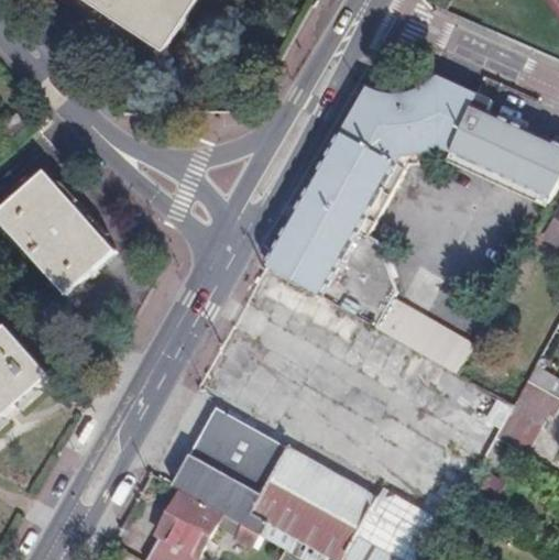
[(112,0),(162,33),(184,0),(112,0)]
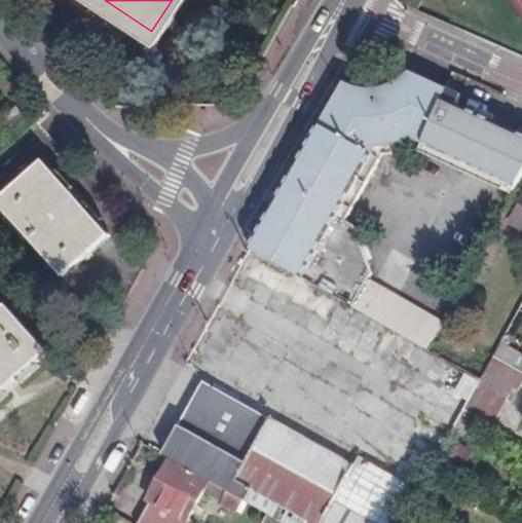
[(291,169),(282,184),(291,188),(345,92),(357,96),(367,97),(379,96),(390,91),(400,87),(408,80),(441,96),(445,85),(438,82),(406,67),(401,73),(387,81),(371,84),(356,83),(342,77),(291,169)]
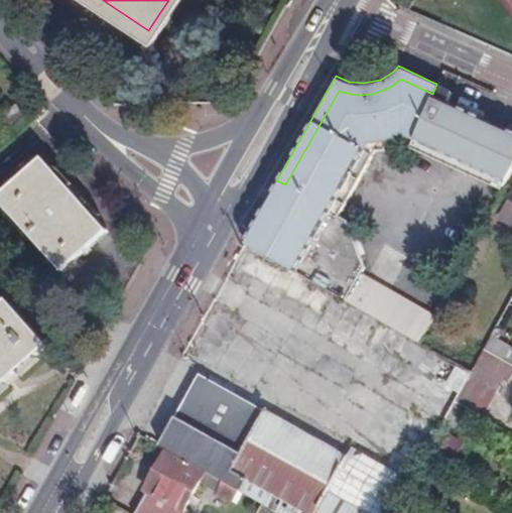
[(243,241),(405,334),(419,309),(358,273),(361,267),(344,219),(338,214),(372,151),(378,137),(403,129),(411,133),(432,94),(400,79),(392,86),(383,90),(372,94),(360,95),(350,94),(339,91),(285,184),(276,180),(243,241)]
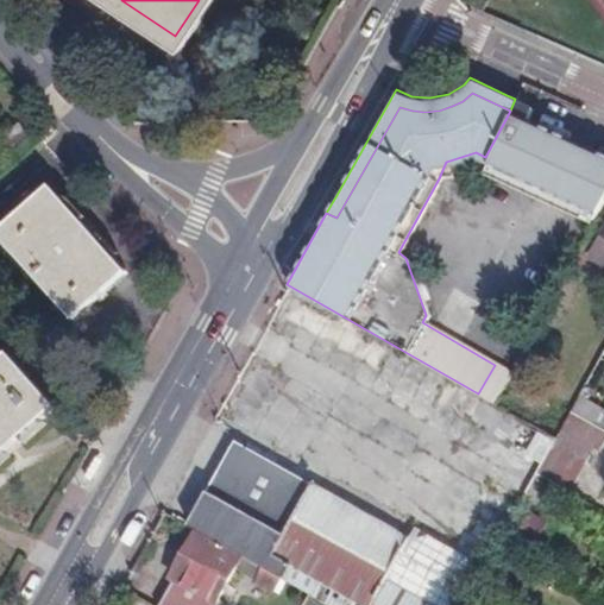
[(515,99),(510,111),(524,117),(529,106),(515,99)]
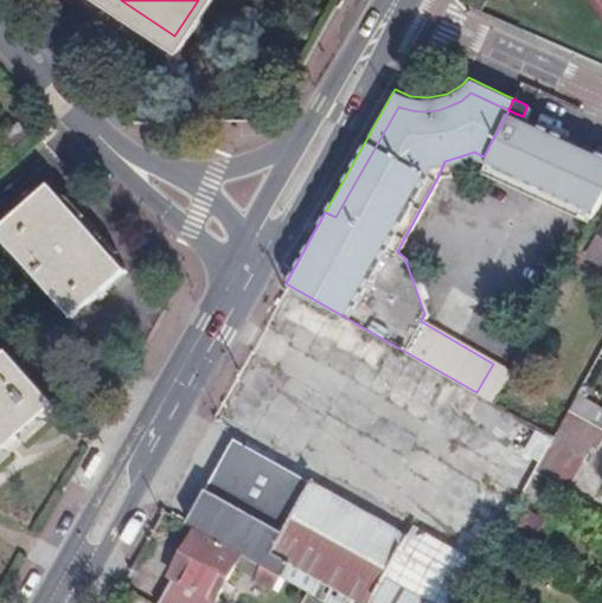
[(484,156),(596,212),(601,200),(601,155),(523,116),(508,110),(484,156)]
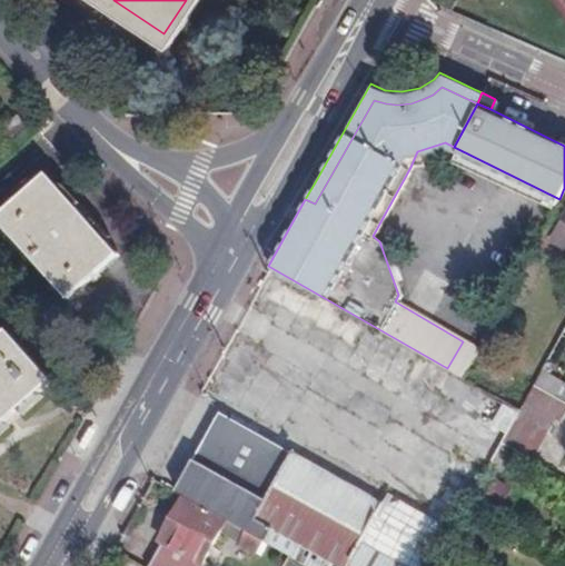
[(446,157),(554,209),(559,199),(454,147),(445,142),(417,151),(410,167),(446,157)]
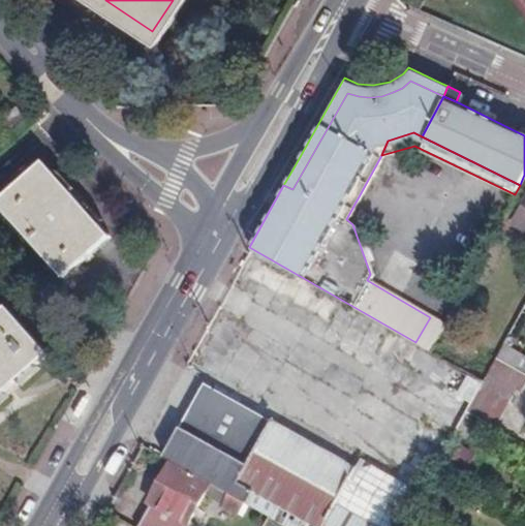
[(109,237),(41,161),(0,198),(0,205),(62,277),(109,237)]
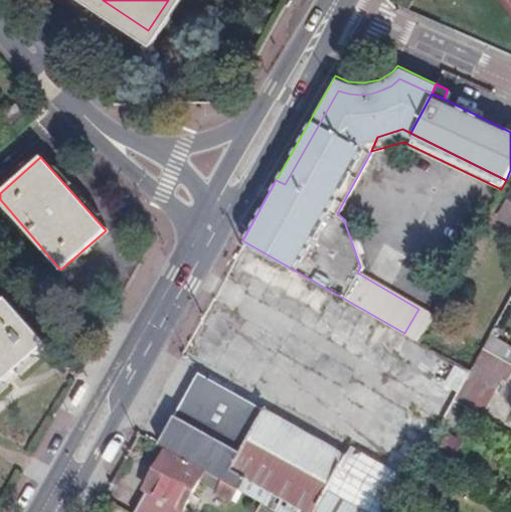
[(510,189),(497,215),(510,222),(510,189)]
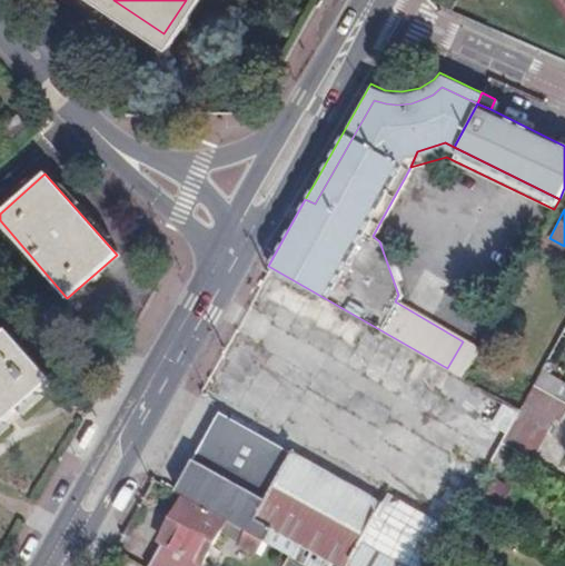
[(0,423),(47,380),(2,331),(0,334),(0,423)]
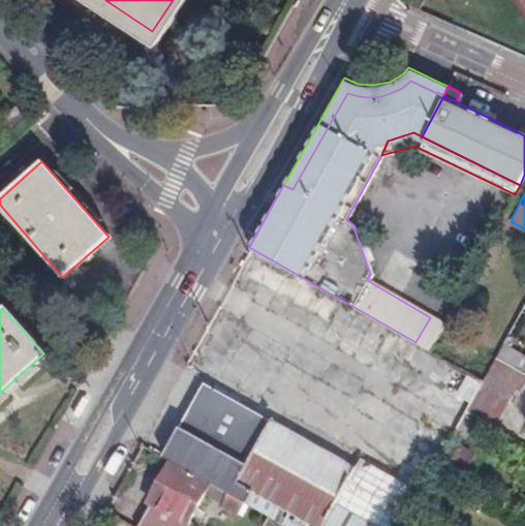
[(479,419),(492,427),(514,387),(522,391),(524,384),(524,374),(494,357),(482,379),(464,410),(479,419)]
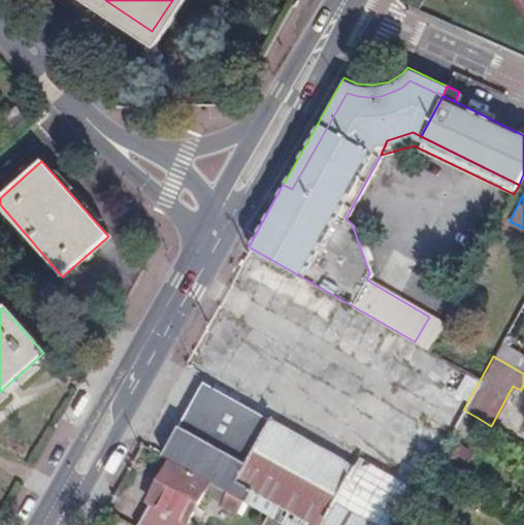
[(370,462),(356,467),(200,380),(167,439),(274,499),(271,504),(274,506),(268,519),(279,524),(398,524),(420,486),(370,462)]
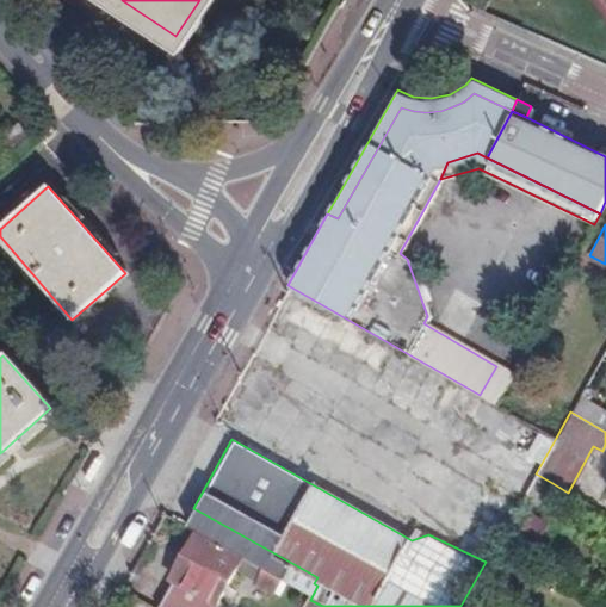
[(552,483),(536,474),(527,489),(544,497),(552,483)]
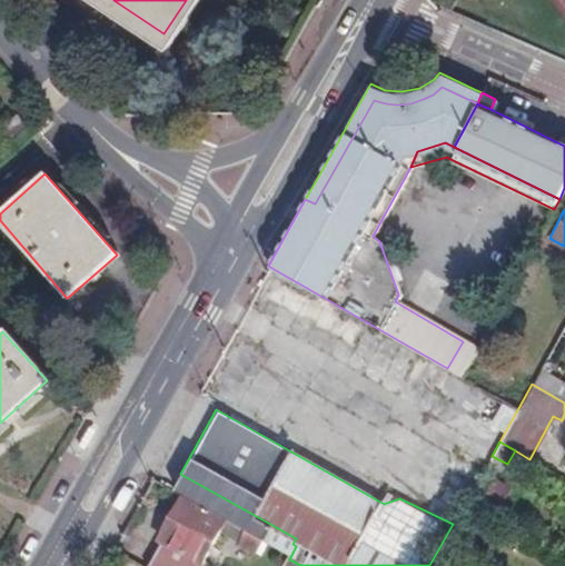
[(522,473),(529,459),(515,450),(507,464),(522,473)]
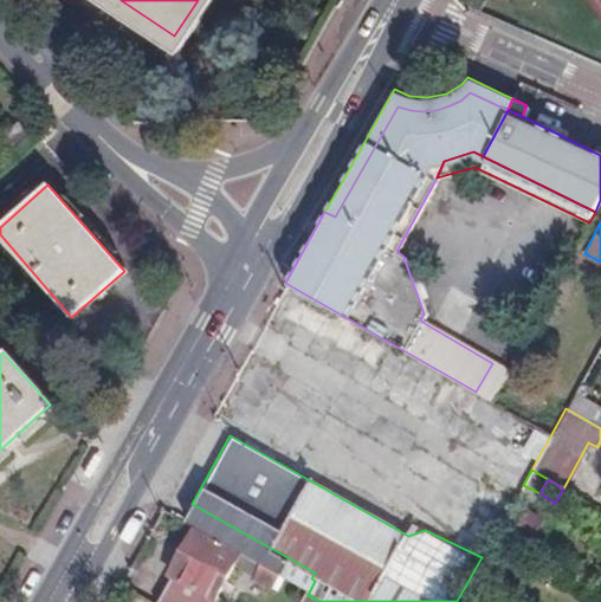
[(194,530),(154,601),(208,601),(237,554),(282,578),(288,565),(311,578),(315,573),(192,504),(181,523),(194,530)]
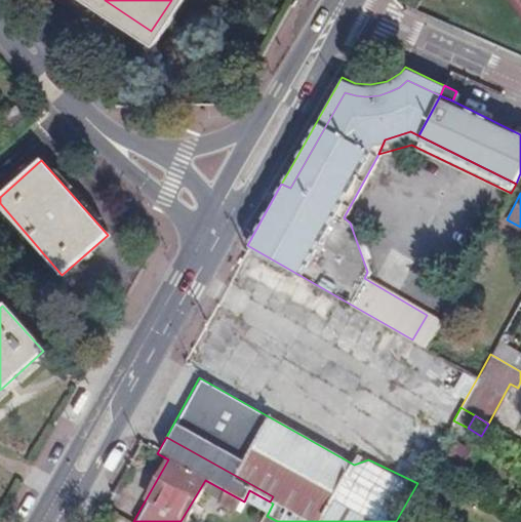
[(406,477),(413,460),(396,452),(389,469),(406,477)]
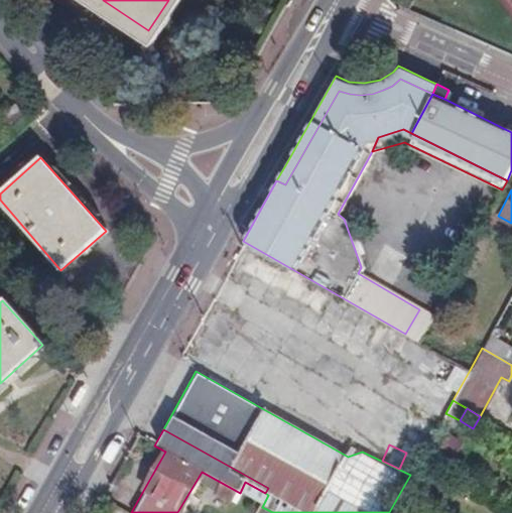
[(353,446),(348,457),(362,452),(353,446)]
